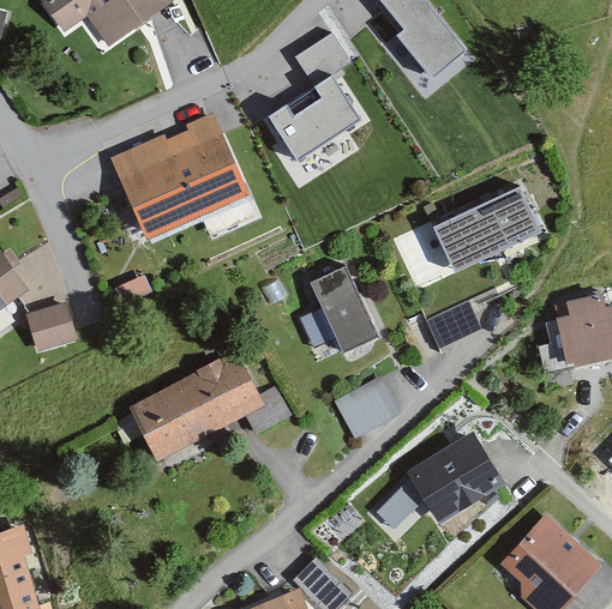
[(40,0),(61,34),(87,17),(106,47),(175,1),(174,0),(40,0)]
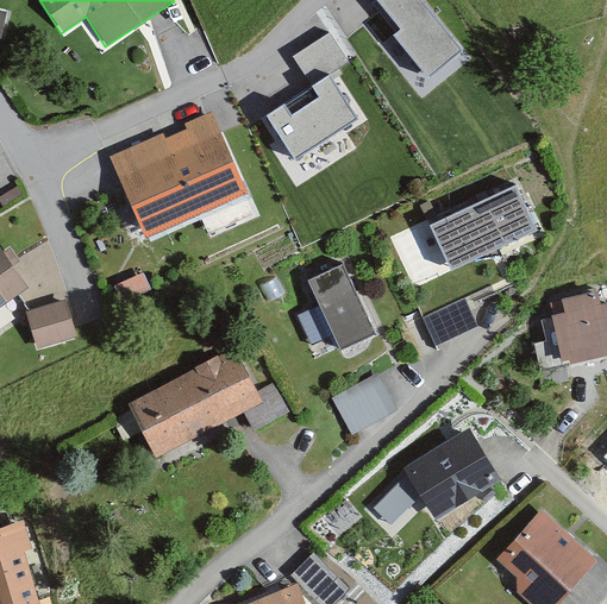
[(371,0),(400,32),(389,41),(421,79),(462,44),(424,0),(371,0)]
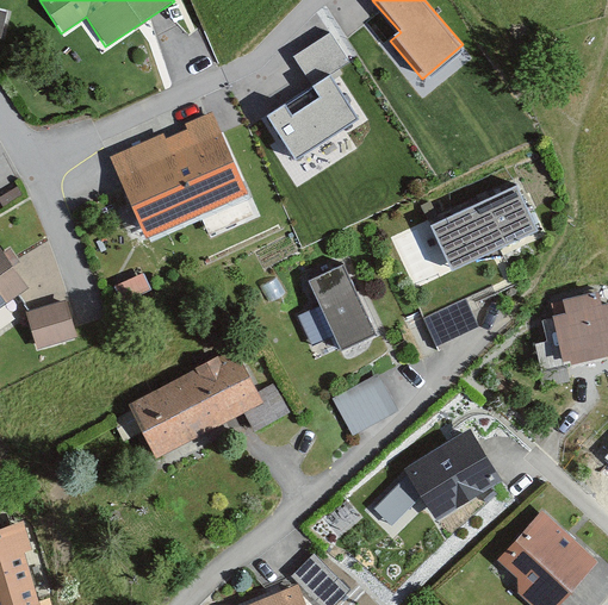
[(327,25),(290,50),(311,81),(268,110),(296,151),(358,108),(330,68),(348,56),(327,25)]
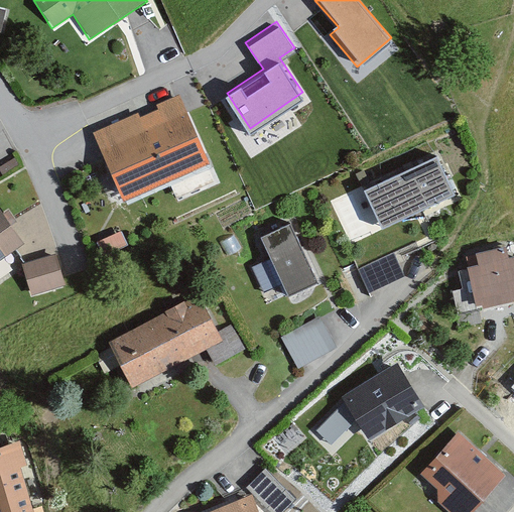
[(207,165),(176,96),(153,105),(159,119),(142,126),(135,111),(91,130),(121,202),(207,165)]
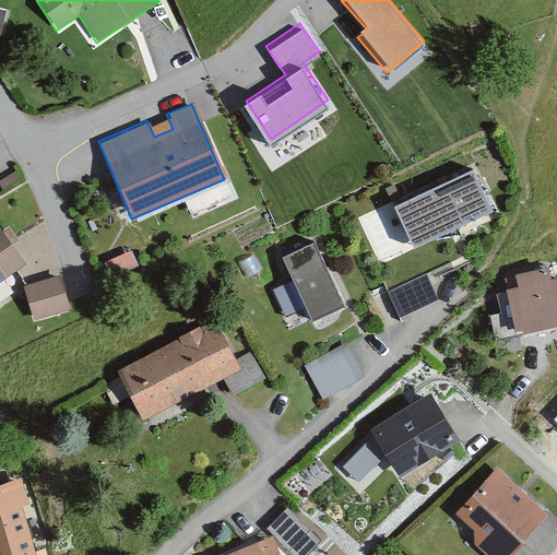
[(495,213),(474,168),(395,205),(415,249),(495,213)]
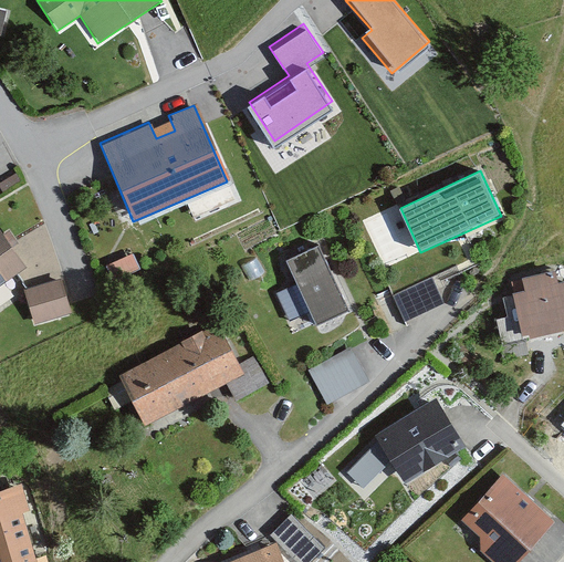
[(0,282),(24,264),(0,232),(0,282)]
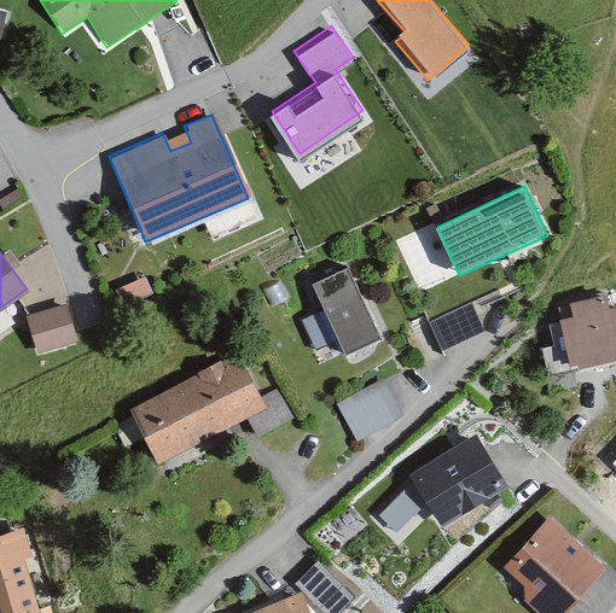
[(378,333),(348,269),(309,286),(341,351),(378,333)]
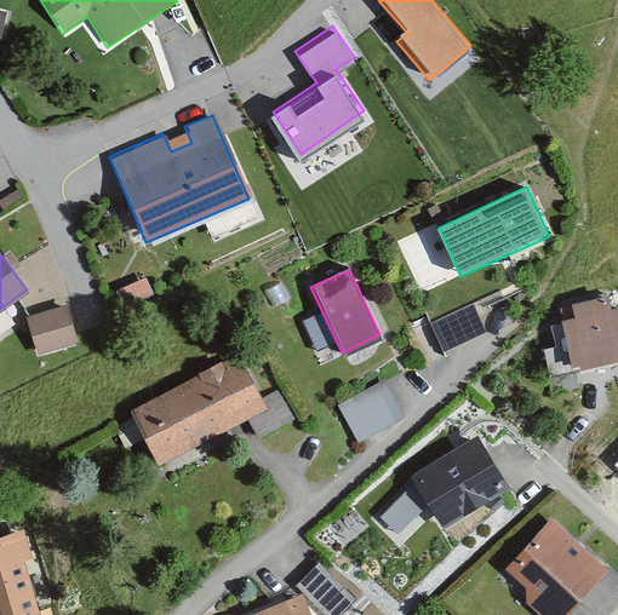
[(441,338),(482,323),(473,294),(430,309),(441,338)]
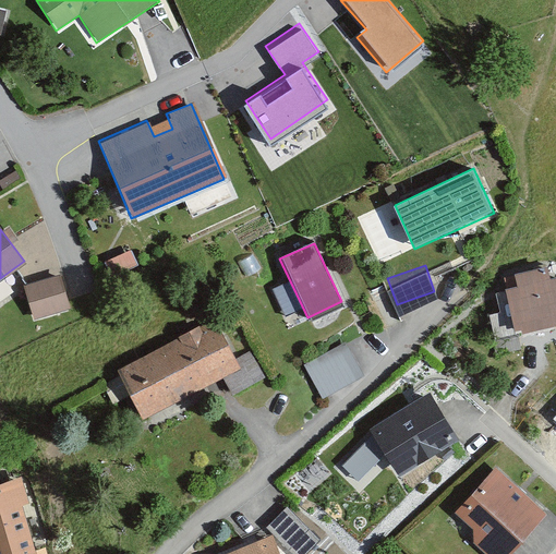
[(555,322),(555,275),(544,278),(541,266),(515,274),(519,286),(507,289),(519,333),(555,322)]
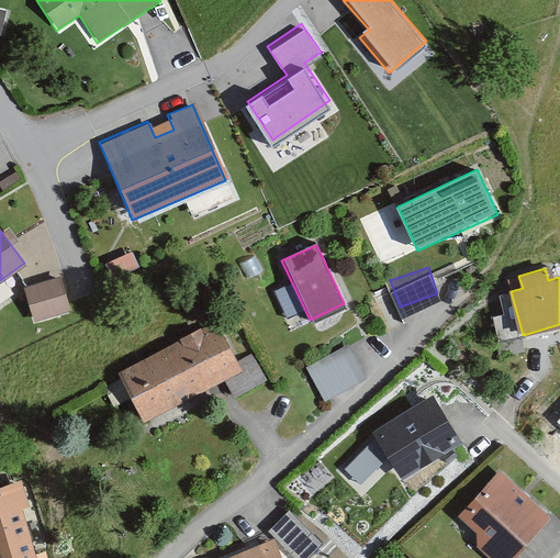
[(68,309),(58,277),(23,287),(33,319),(68,309)]
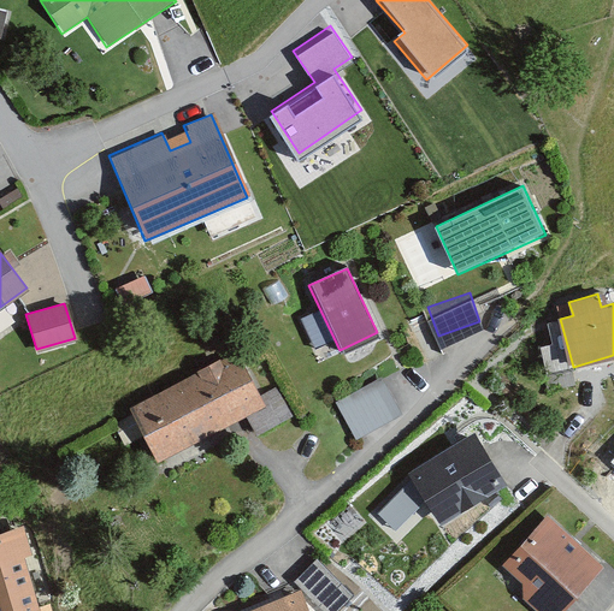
[(258,392),(240,354),(130,408),(157,462),(247,417),(254,433),(290,416),(275,384),(258,392)]
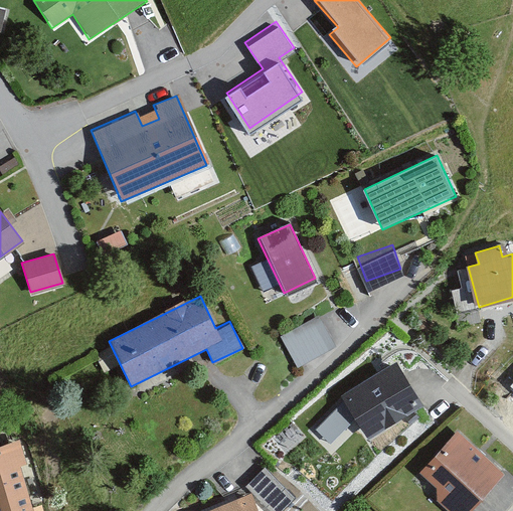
[(296,367),(334,345),(316,314),(278,336),(296,367)]
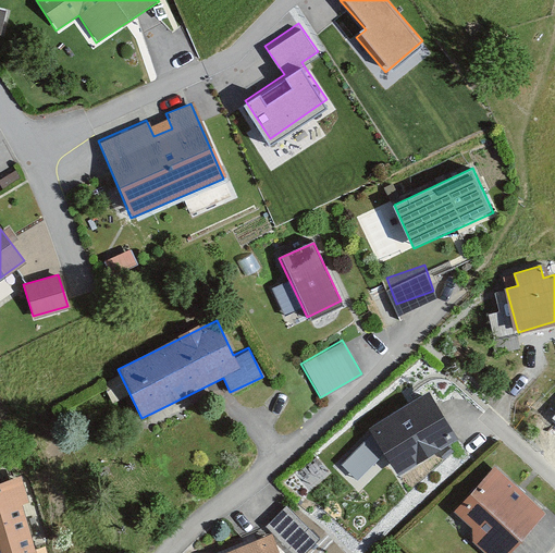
[(432,392),(371,427),(398,474),(459,439),(432,392)]
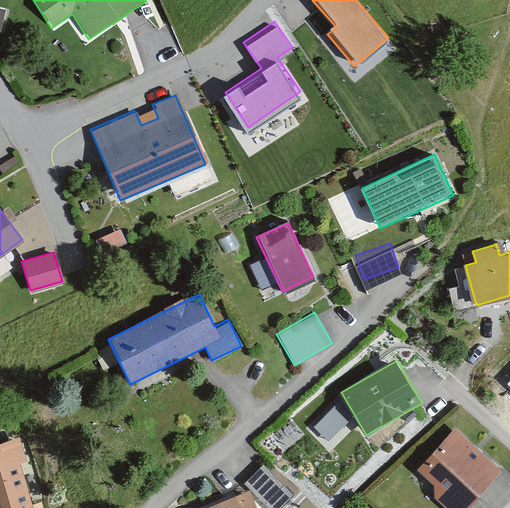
[(349,419),(334,405),(314,427),(330,441),(349,419)]
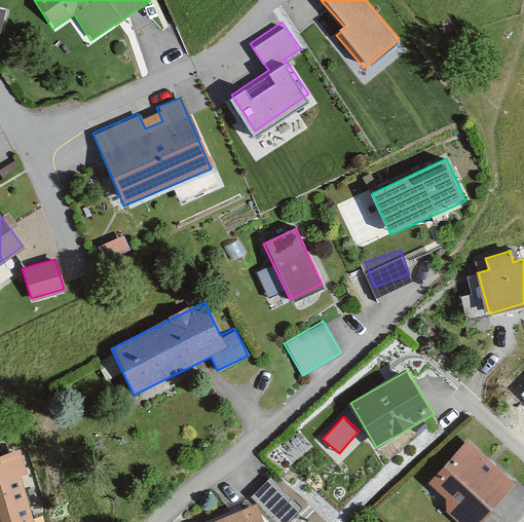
[(446,498),(445,510),(458,521),(480,521),(515,484),(465,441),(428,483),(446,498)]
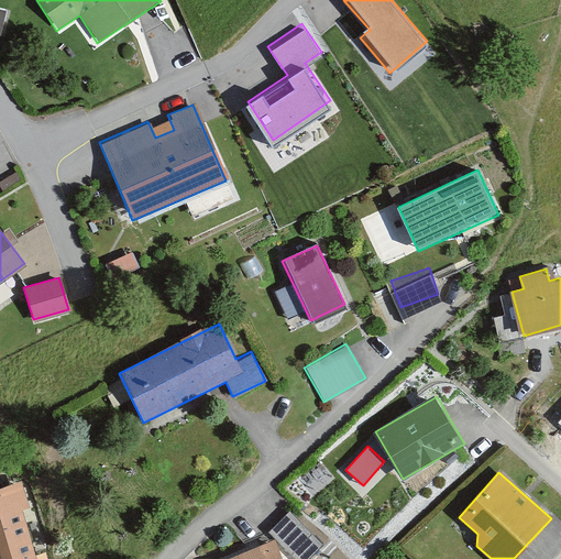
[(25,508),(17,481),(0,485),(0,558),(42,558),(43,558),(41,558),(33,558),(18,511),(25,508)]
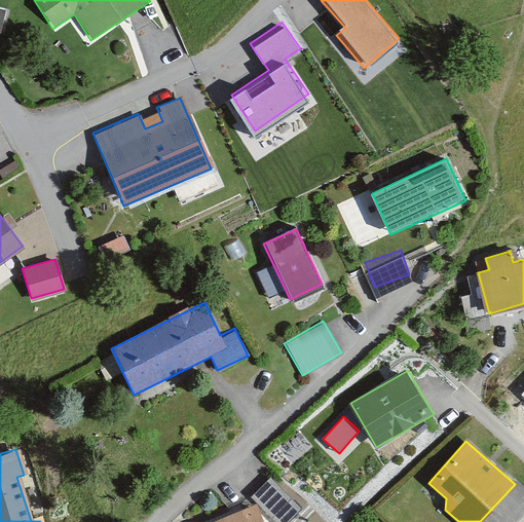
[(270,477),(251,496),(277,521),(284,521),(300,506),(270,477)]
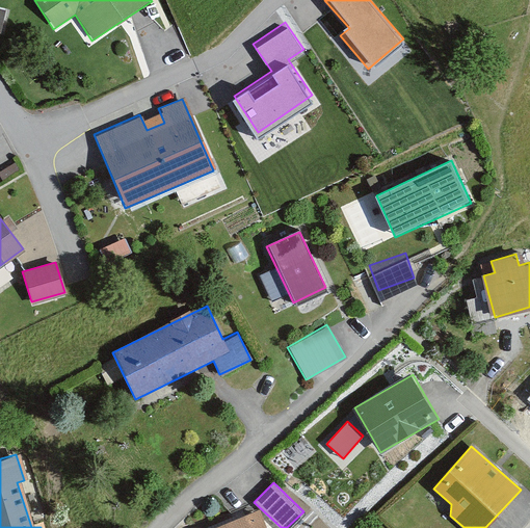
[(266,527),(260,510),(211,527),(266,527)]
